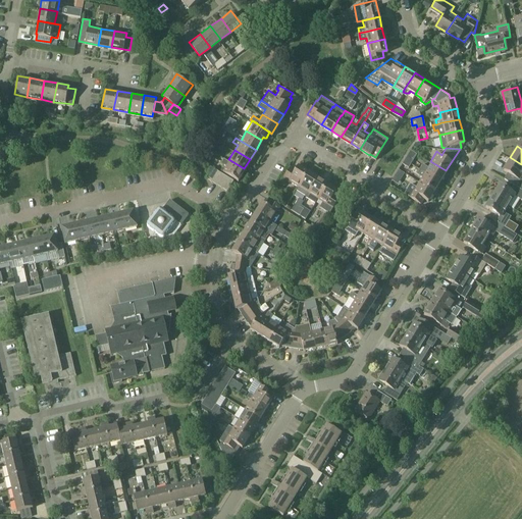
[(244,168),(228,159),(223,157),(221,161),(225,164),(222,169),(238,178),(244,168)]
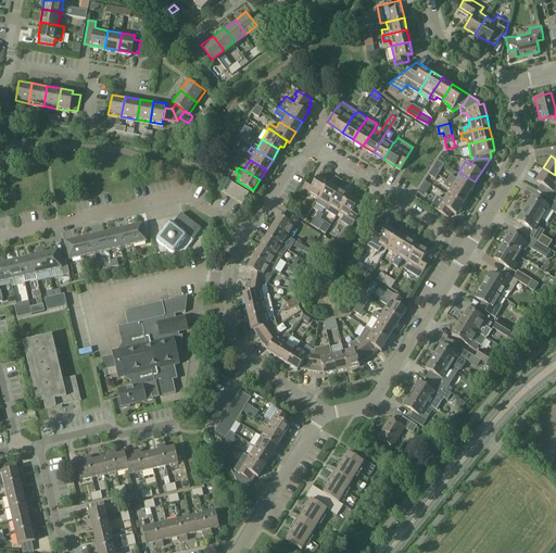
[(555,175),(543,167),(536,179),(542,183),(538,189),(547,196),(555,200),(555,175)]
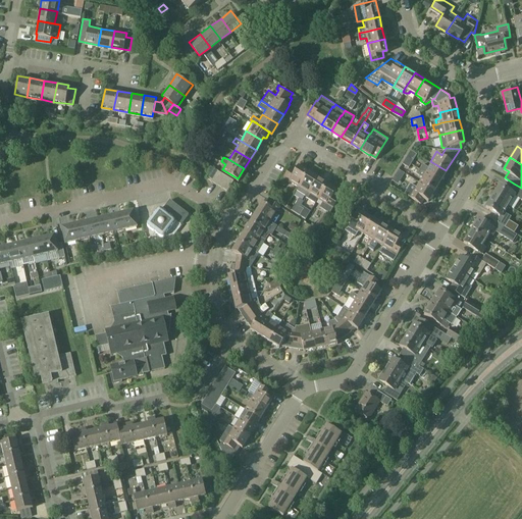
[(439,180),(446,170),(430,161),(427,165),(423,163),(420,168),(424,170),(439,180)]
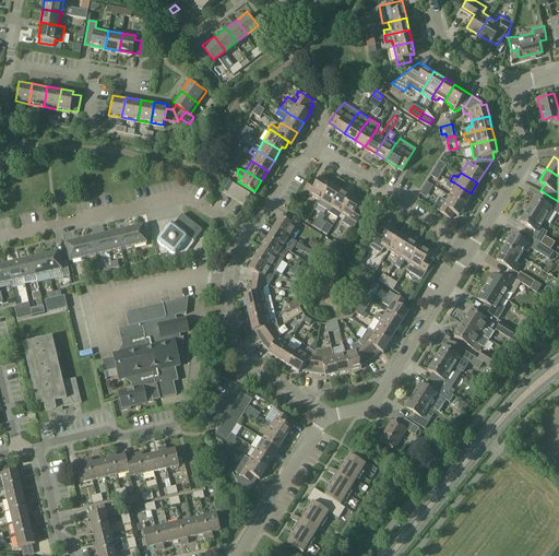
[(226,192),(233,181),(224,175),(219,182),(223,185),(221,189),(226,192)]
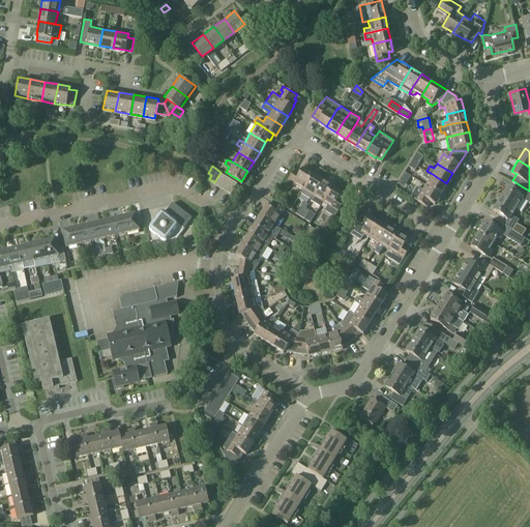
[(303,187),(313,173),(302,166),(299,171),(295,168),(288,178),(303,187)]
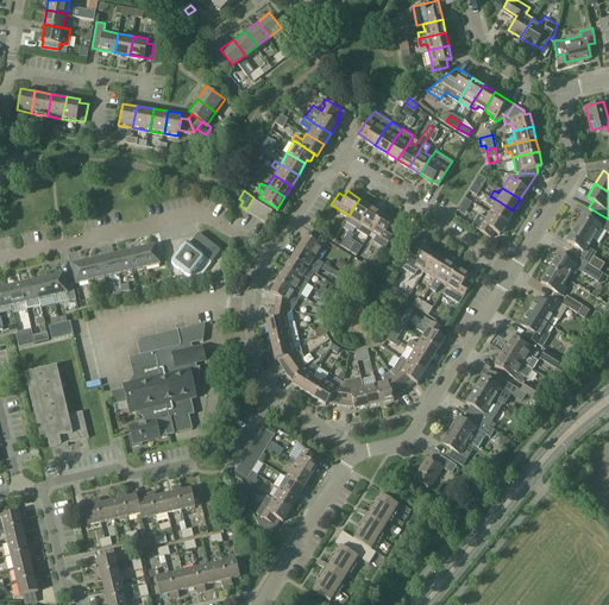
[(506,221),(513,210),(495,199),(490,196),(487,201),(491,205),(488,210),(506,221)]
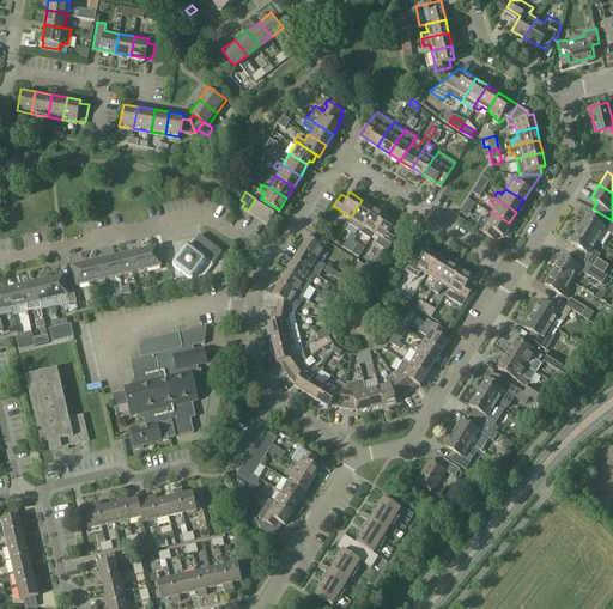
[(254,214),(261,202),(255,199),(248,211),(254,214)]
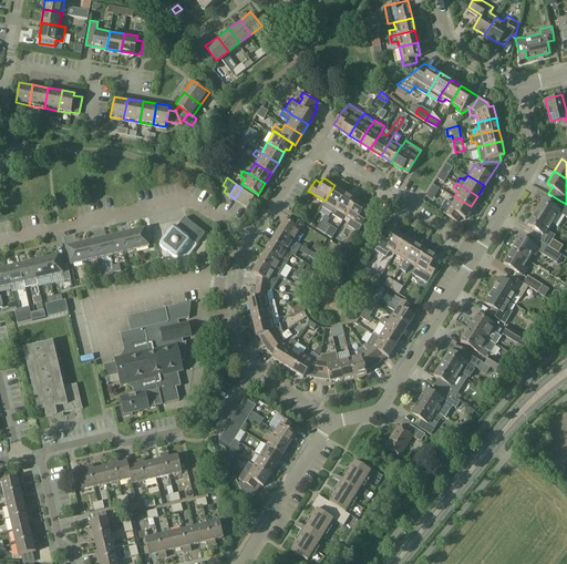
[(332,211),(334,207),(344,192),(334,185),(325,201),(322,205),(332,211)]
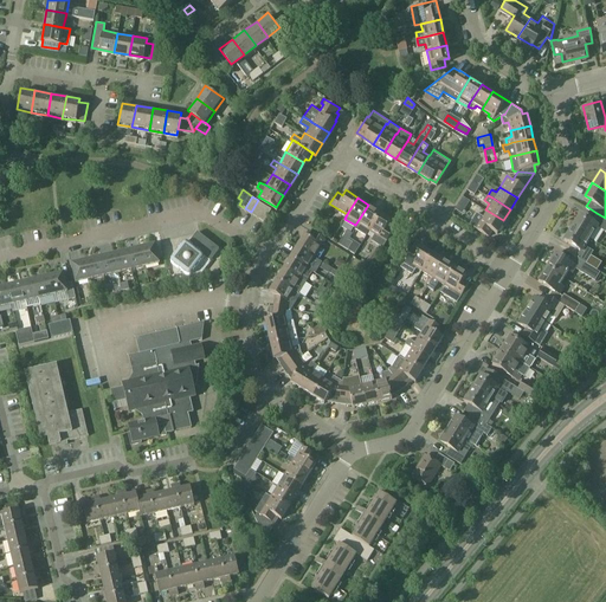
[(257,215),(265,204),(258,200),(251,212),(257,215)]
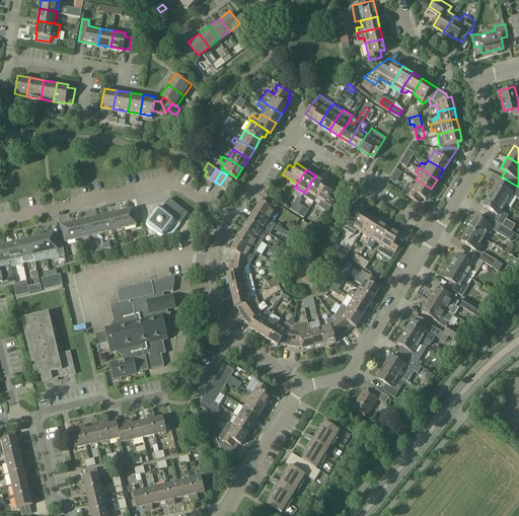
[(227,174),(220,185),(225,189),(232,177),(227,174)]
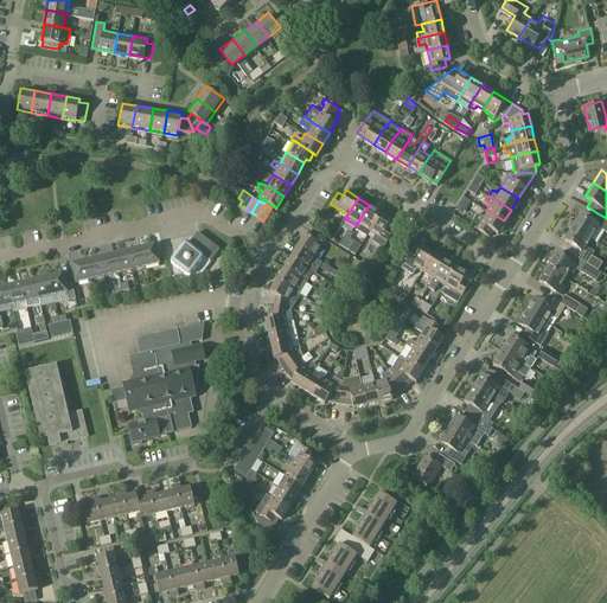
[(366,233),(370,229),(381,212),(369,205),(358,222),(356,225),(356,226),(366,233)]
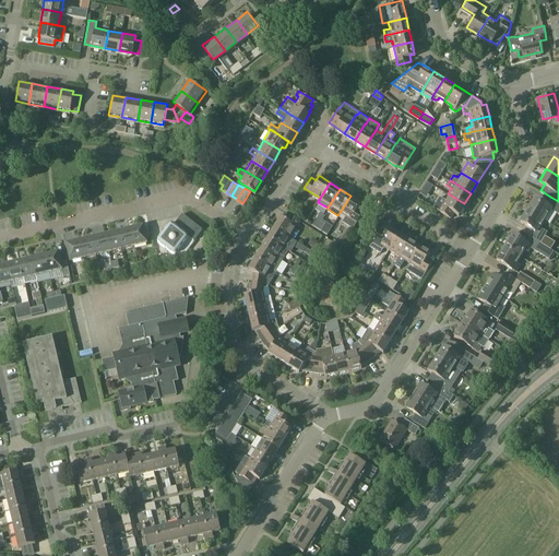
[(459,213),(464,203),(448,193),(445,198),(440,194),(433,206),(450,216),(453,211),(459,214),(459,213)]
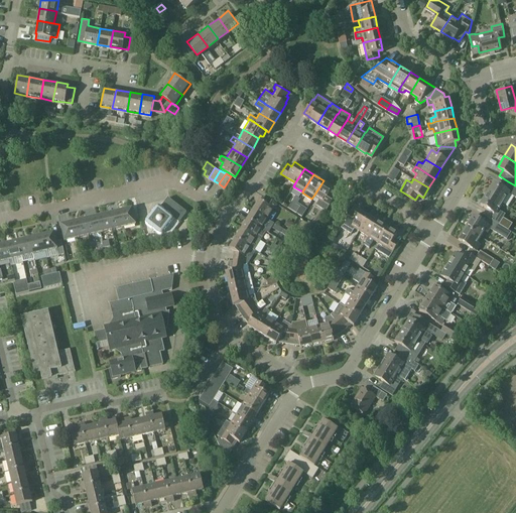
[(324,180),(314,195),(318,198),(315,203),(325,209),(335,194),(330,190),(333,185),(324,180)]
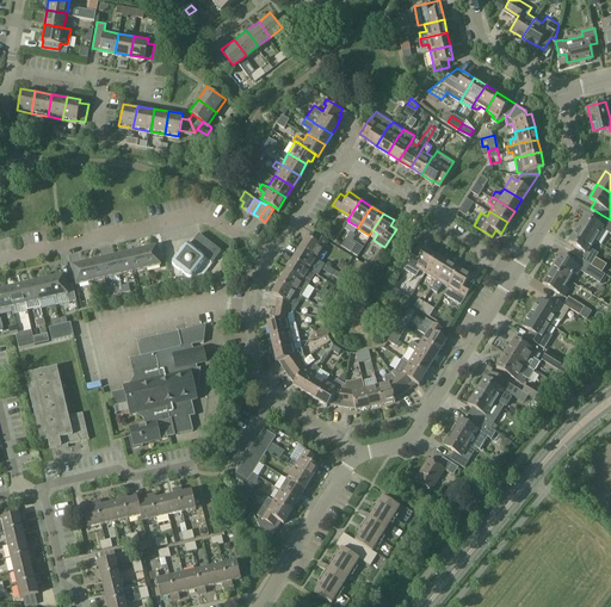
[(597,222),(585,214),(576,227),(594,237),(602,225),(610,231),(610,220),(602,215),(597,222)]
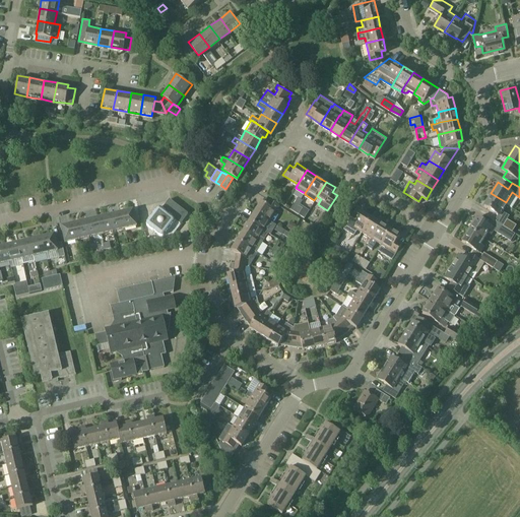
[(502,209),(506,202),(491,193),(483,204),(495,211),(491,217),(502,224),(503,224),(509,213),(502,209)]
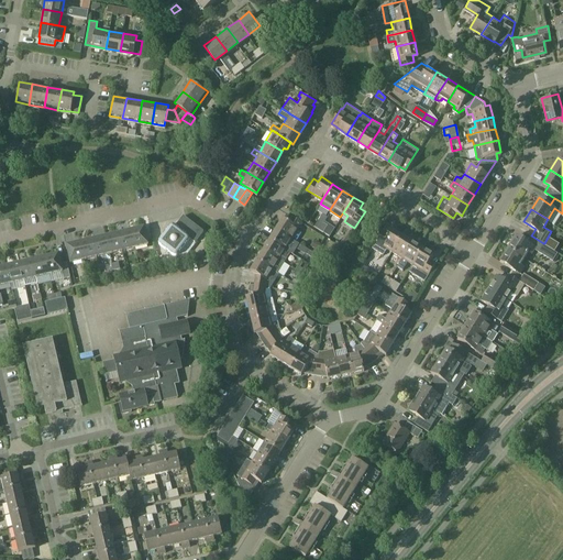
[(276,227),(293,237),(302,221),(290,213),(287,219),(283,216),(276,227)]
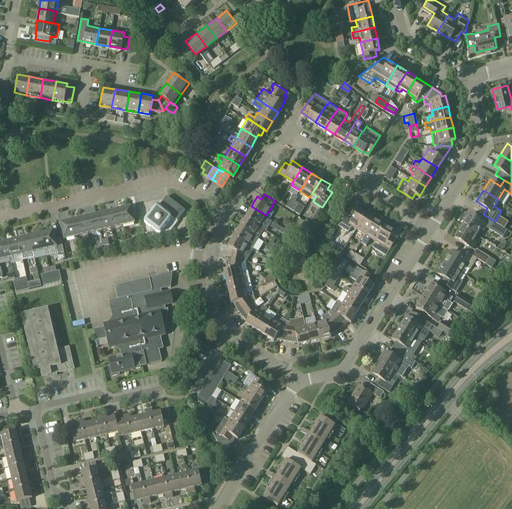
[(165,199),(161,205),(158,203),(157,203),(157,202),(156,202),(155,203),(144,217),(144,218),(144,219),(144,220),(145,220),(157,230),(158,230),(159,231),(160,231),(161,230),(167,222),(172,217),(172,216),(172,215),(172,214),(171,213),(175,216),(179,210),(165,199)]
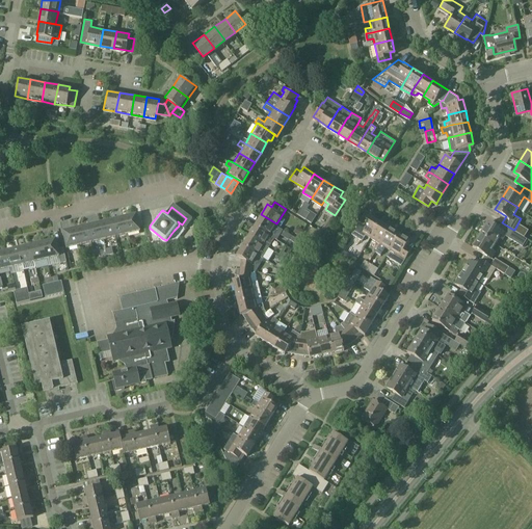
[(370,236),(379,220),(364,211),(351,233),(362,239),(365,233),(370,236)]
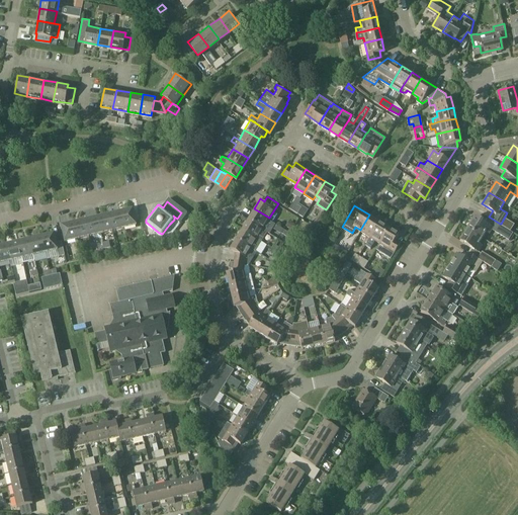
[(121,209),(125,226),(136,223),(133,206),(121,209)]
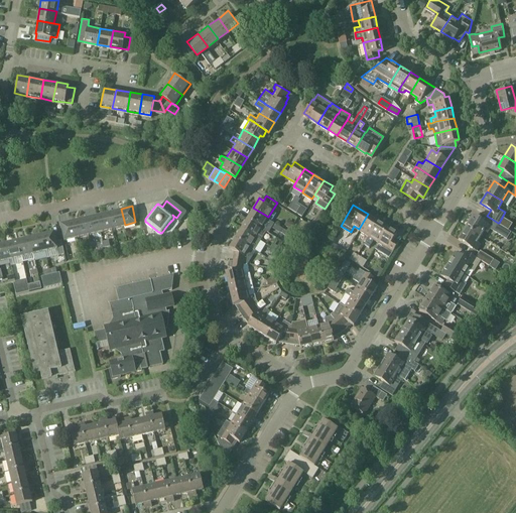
[(253,208),(247,218),(262,227),(265,222),(280,231),(282,226),(274,221),(268,217),(253,208)]
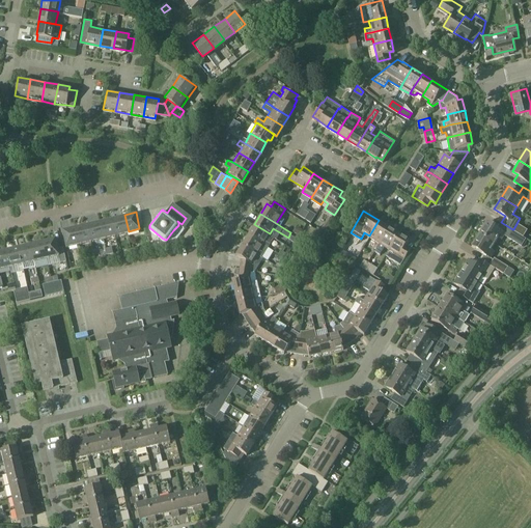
[(115,233),(129,231),(124,215),(111,218),(115,233)]
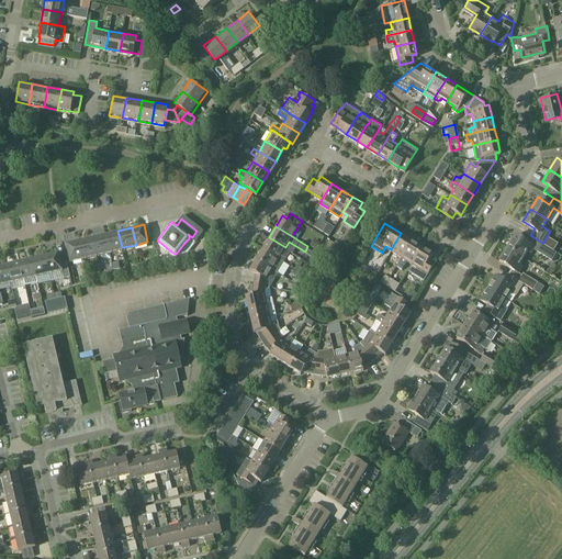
[(327,253),(334,242),(343,247),(352,232),(347,228),(340,239),(337,237),(334,241),(329,237),(322,249),(327,253)]
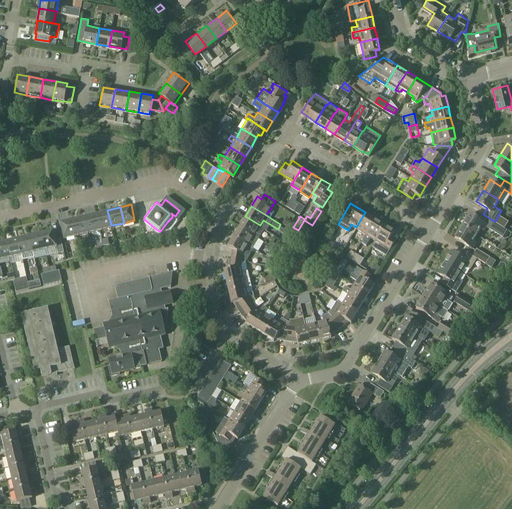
[(99,228),(111,225),(107,210),(96,212),(99,228)]
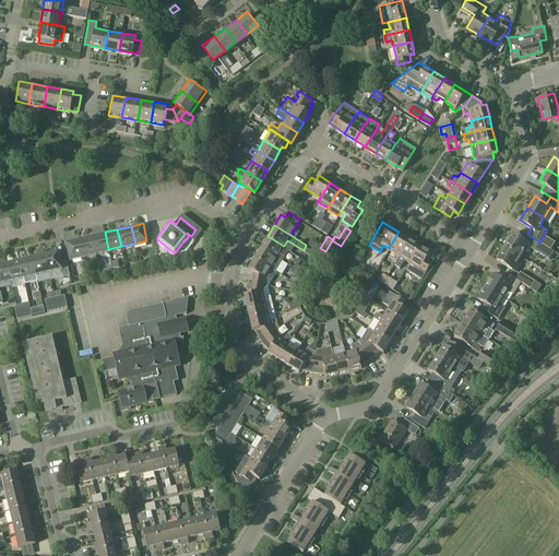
[(96,252),(108,249),(105,232),(92,235),(96,252)]
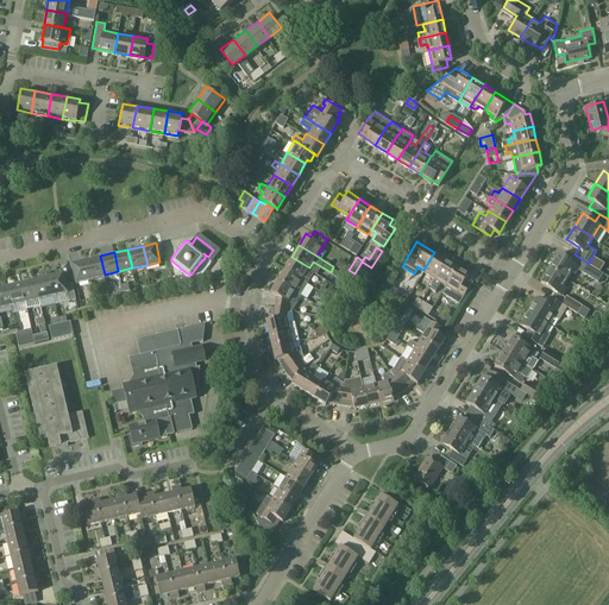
[(434,277),(446,259),(434,252),(424,270),(434,277)]
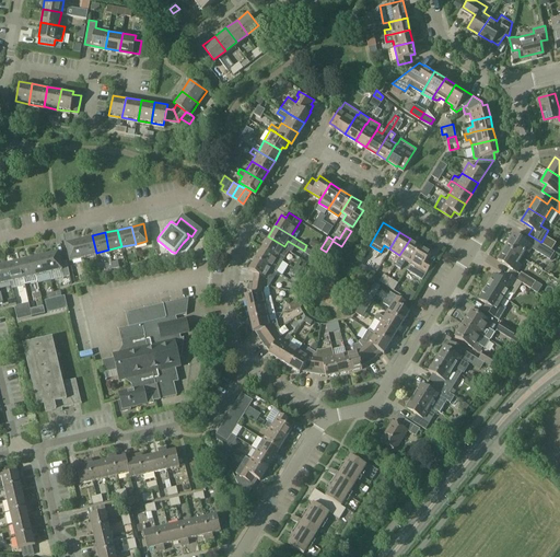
[(532,245),(532,244),(513,233),(505,246),(521,255),(525,248),(528,251),(532,245)]
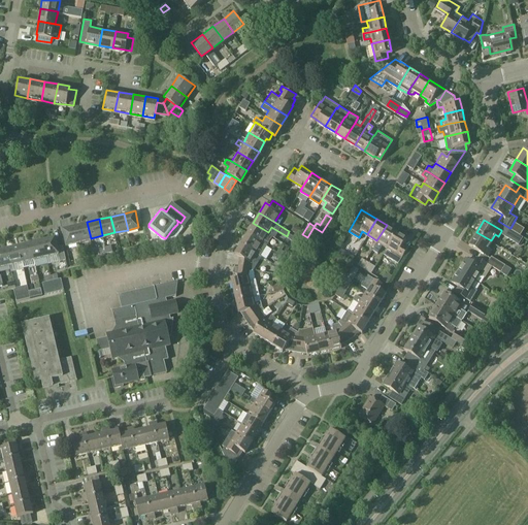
[(79,241),(91,238),(87,222),(75,225),(79,241)]
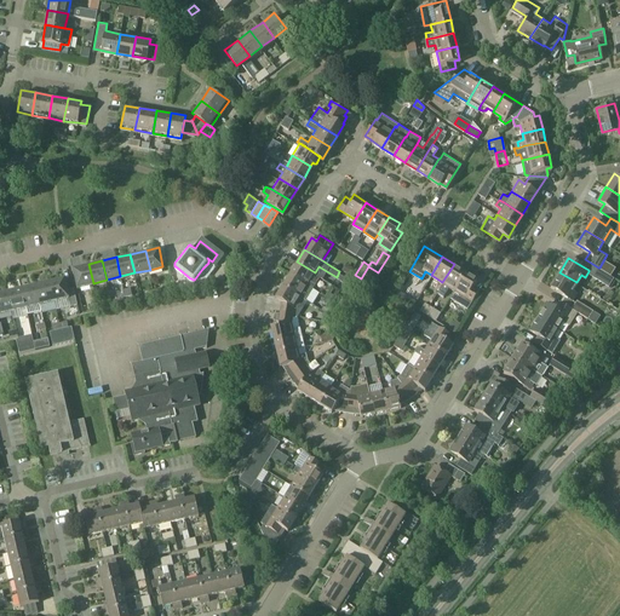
[(315,272),(297,262),(290,272),(308,283),(313,287),(320,276),(315,272)]
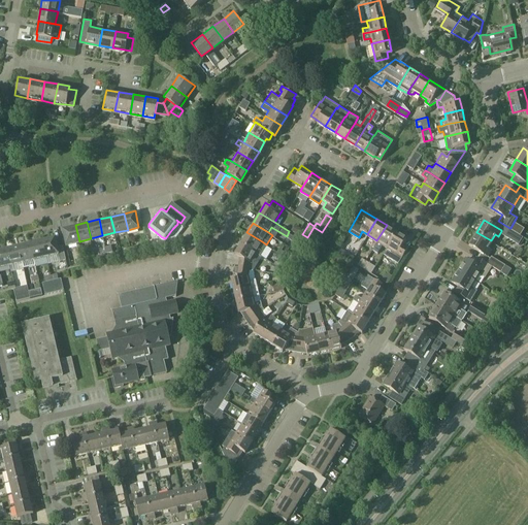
[(66,244),(79,241),(75,225),(62,228),(66,244)]
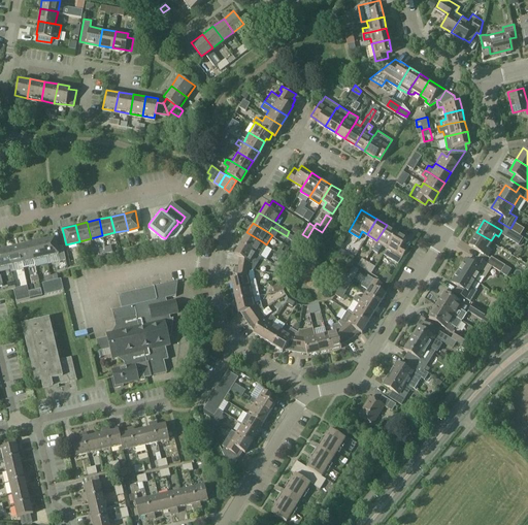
[(387,247),(396,231),(387,225),(376,240),(372,249),(376,252),(382,243),(387,247)]
